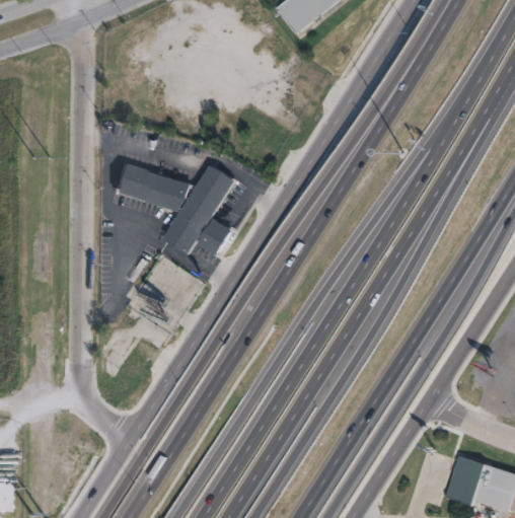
[(336,0),(295,32),(276,8),(278,6),(285,0),(336,0)]
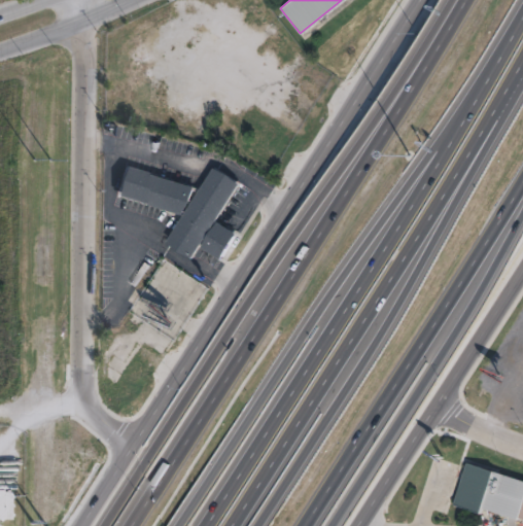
[(123,166),(198,188),(212,168),(237,183),(213,219),(235,234),(220,259),(197,245),(188,257),(164,242),(181,214),(114,194),(123,166)]
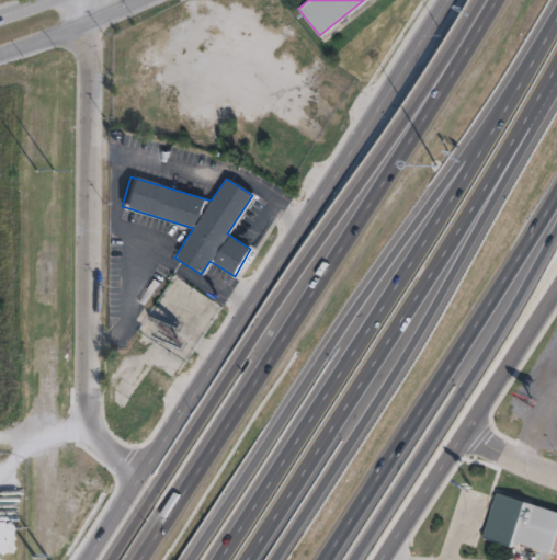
[(556,538),(553,553),(515,541),(513,548),(509,546),(482,537),(498,492),(556,512),(556,538)]
